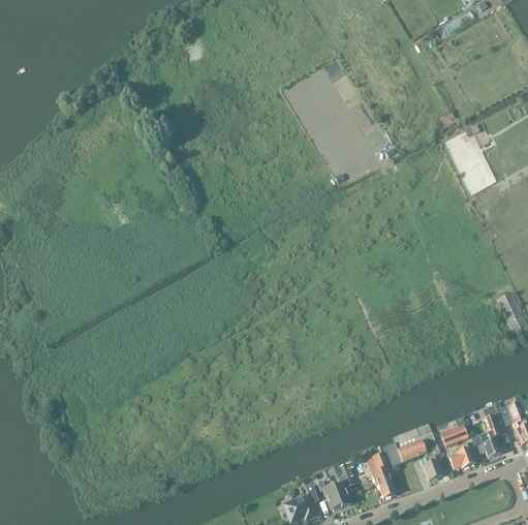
[(393,143),(373,102),(360,110),(379,149),(393,143)]
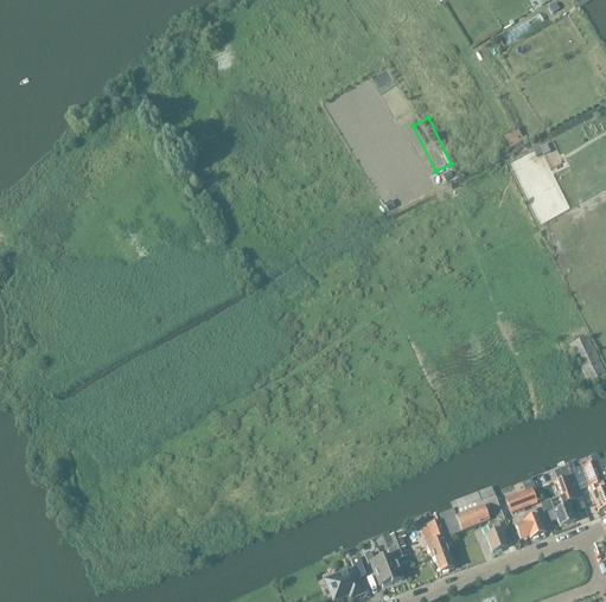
[(518,126),(505,134),(511,145),(525,138),(518,126)]
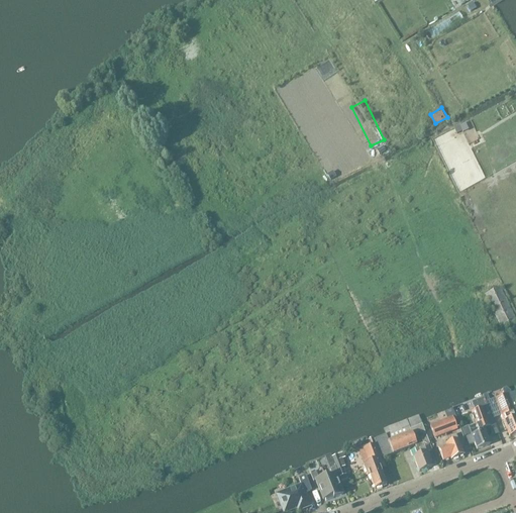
[(369,144),(358,150),(362,156),(373,149),(369,144)]
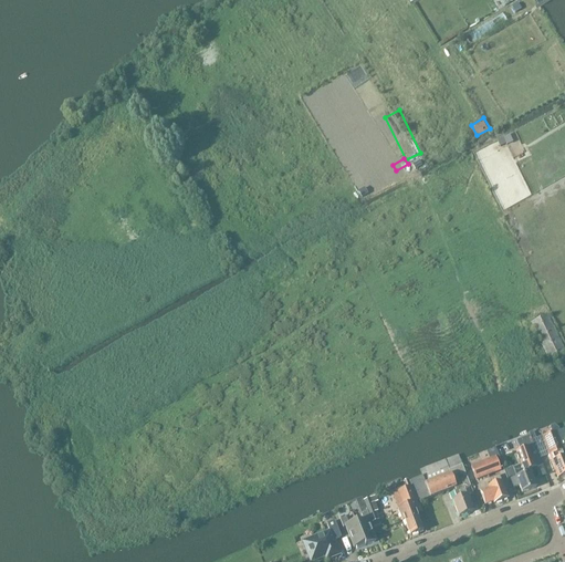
[(551,358),(564,352),(564,345),(548,310),(532,318),(551,358)]
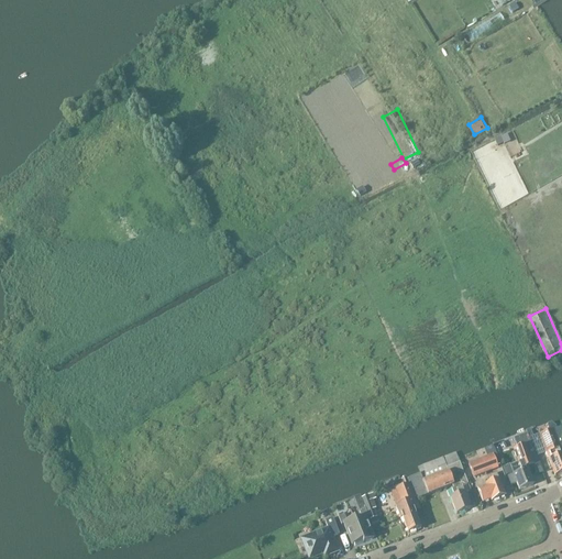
[(530,434),(532,438),(536,446),(544,442),(557,472),(561,470),(561,423),(554,425),(540,430),(530,434)]
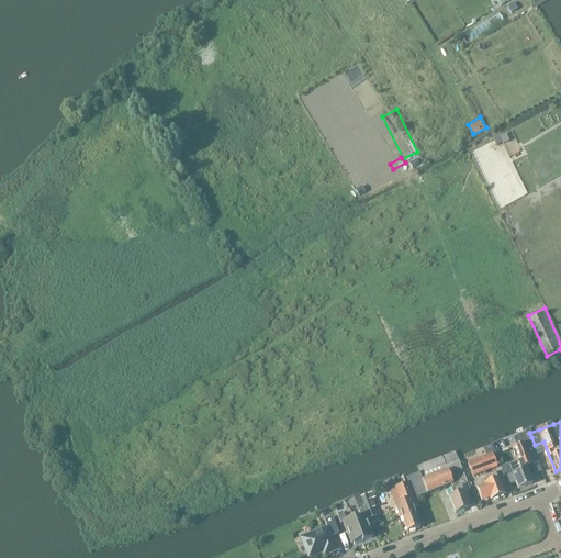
[(535,445),(531,437),(513,445),(522,467),(507,472),(511,480),(516,478),(519,486),(534,480),(527,462),(535,460),(538,458),(534,446),(535,445)]
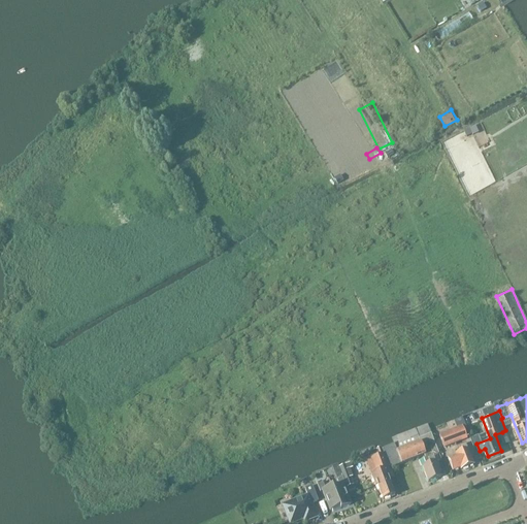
[(468,435),(463,422),(440,431),(445,444),(468,435)]
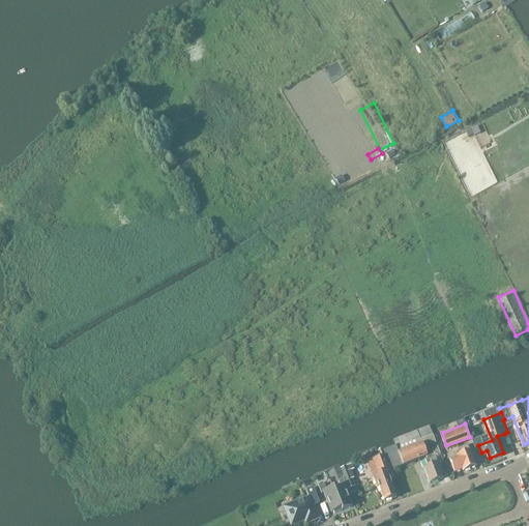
[(395,443),(384,447),(391,467),(427,454),(428,457),(427,458),(429,463),(424,465),(431,480),(444,475),(438,460),(436,455),(441,451),(434,432),(420,437),(421,439),(398,448),(395,443)]
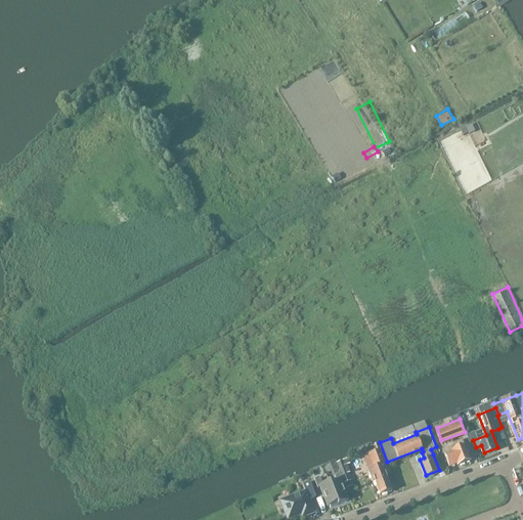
[(452,448),(445,451),(450,464),(458,461),(459,463),(471,458),(465,442),(463,436),(453,440),(456,445),(452,447),(452,448)]
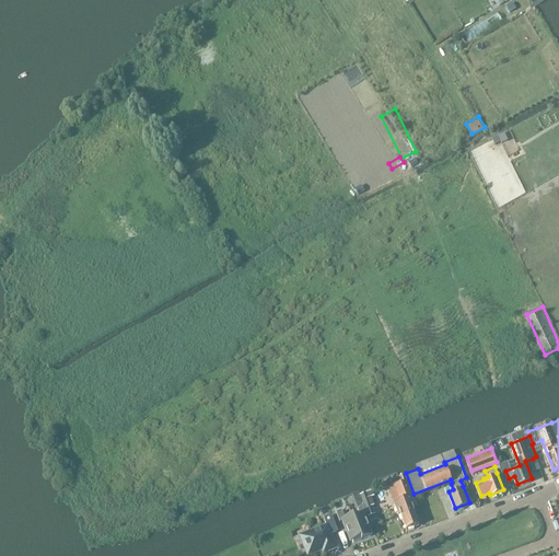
[(419,521),(414,506),(418,504),(415,495),(414,496),(407,478),(395,483),(400,498),(394,500),(399,512),(402,511),(407,526),(419,521)]
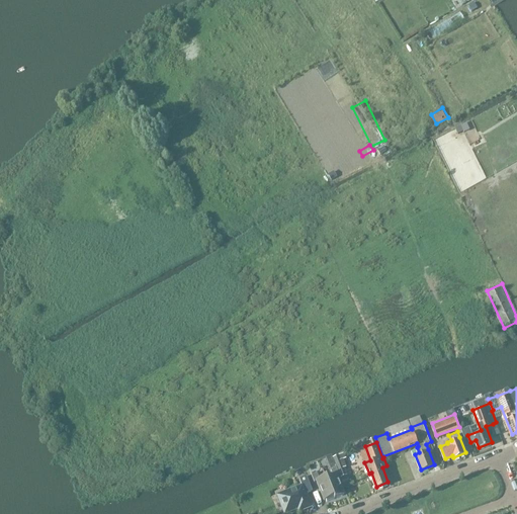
[(333,454),(337,463),(340,472),(341,475),(347,472),(340,452),(333,454)]
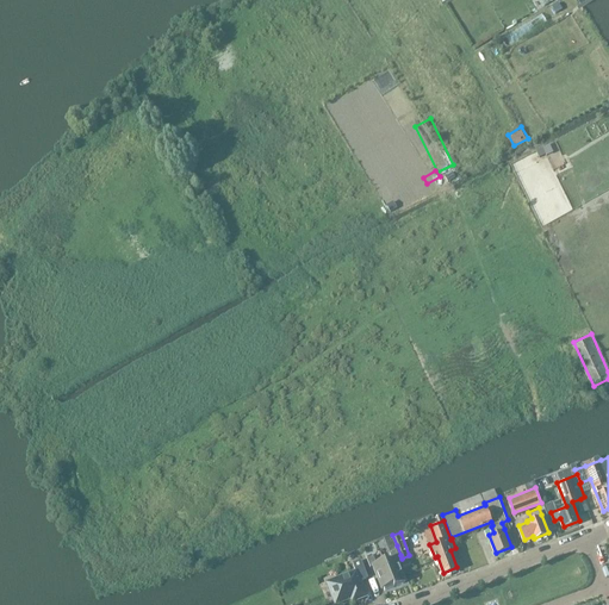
[(397,556),(401,555),(397,546),(390,549),(392,555),(385,557),(395,582),(406,579),(397,556)]
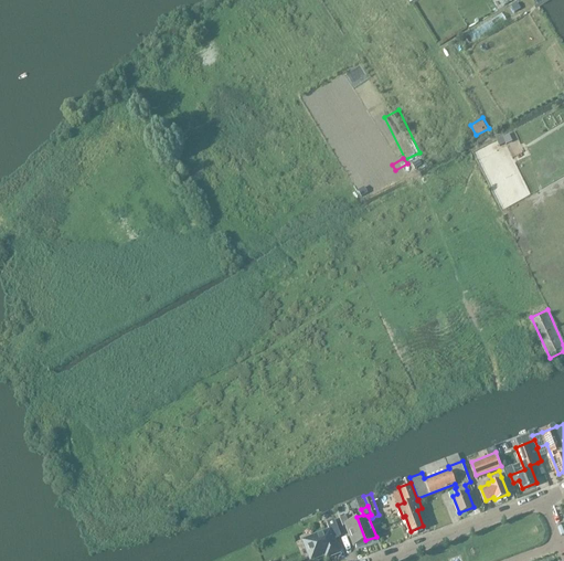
[(357,543),(365,540),(357,517),(349,520),(347,512),(340,515),(343,522),(346,522),(354,542),(357,542),(357,543)]
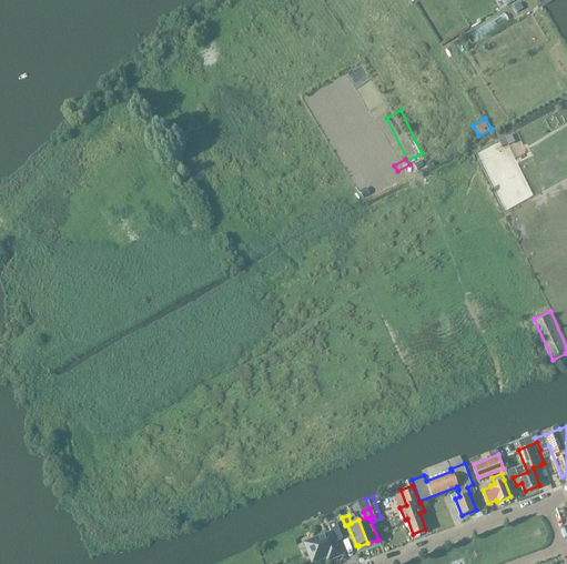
[(332,530),(305,540),(313,560),(331,553),(333,555),(342,552),(336,537),(343,535),(337,519),(328,522),(332,530)]
